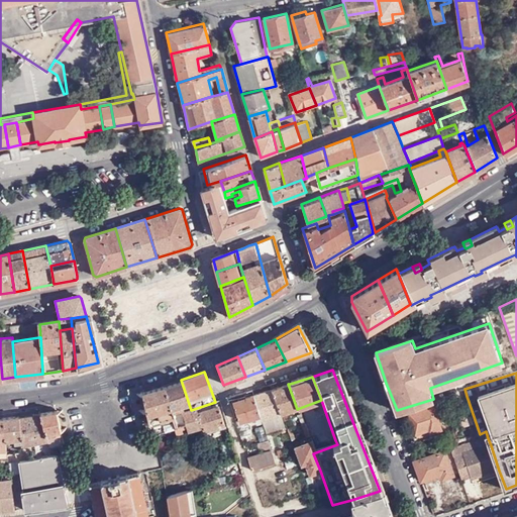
[(164,387),(171,409),(189,404),(181,380),(164,387)]
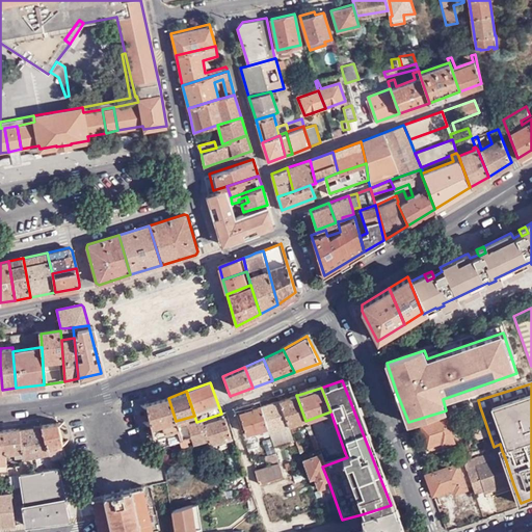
[(296,395),(298,395),(296,391),(292,392),(294,396),(282,400),(280,395),(276,396),(288,427),(306,421),(296,395)]
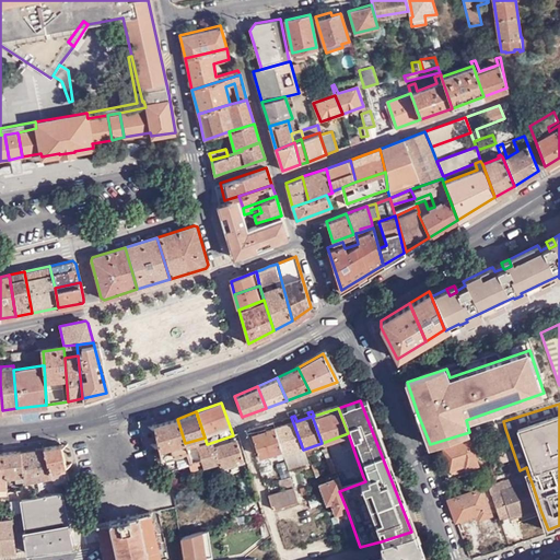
[(275,422),(271,423),(273,429),(280,450),(281,455),(303,450),(291,417),(288,418),(290,423),(277,428),(275,422)]
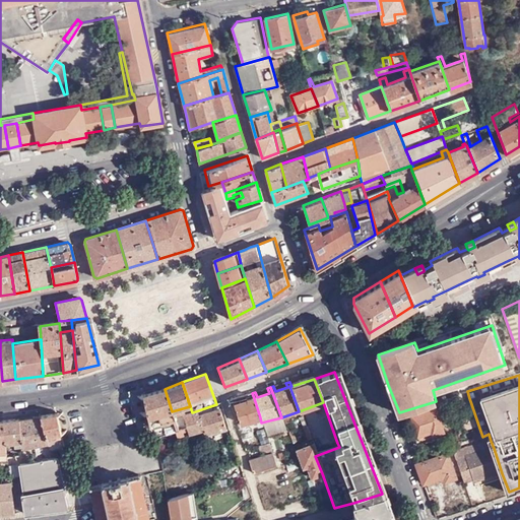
[(173,418),(174,417),(172,411),(165,389),(143,394),(150,425),(153,425),(153,427),(173,421),(173,418)]
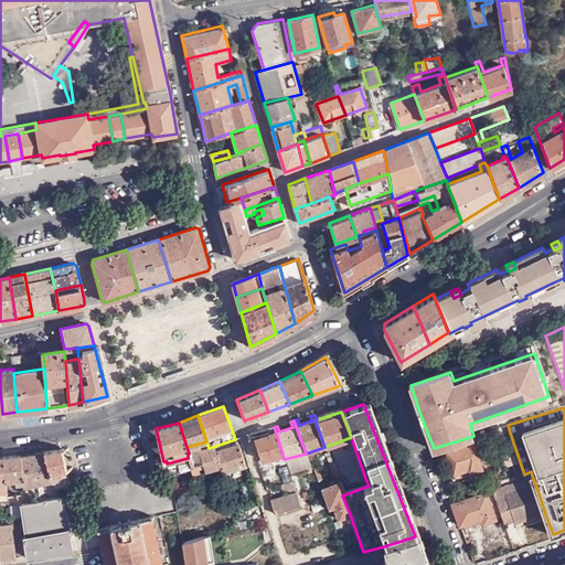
[(510,433),(508,425),(492,429),(494,437),(510,433)]
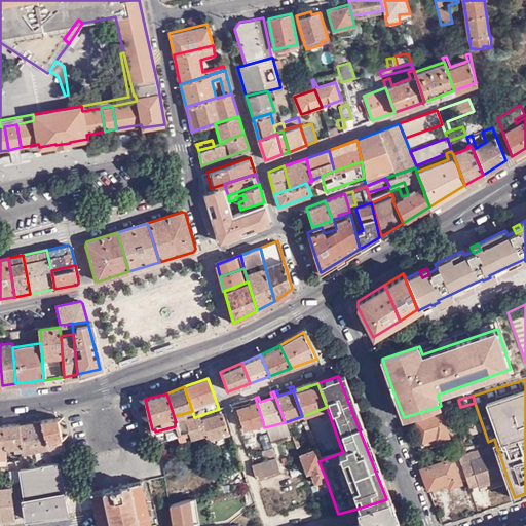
[(263,422),(257,403),(235,409),(241,429),(263,422)]
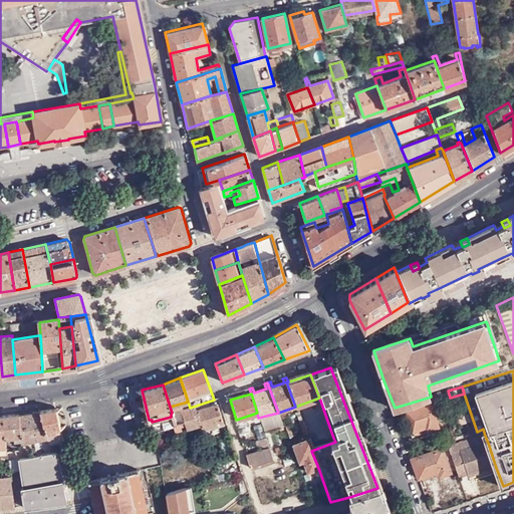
[(407,409),(415,431),(436,424),(438,427),(449,423),(442,407),(445,406),(443,400),(441,401),(439,398),(407,409)]
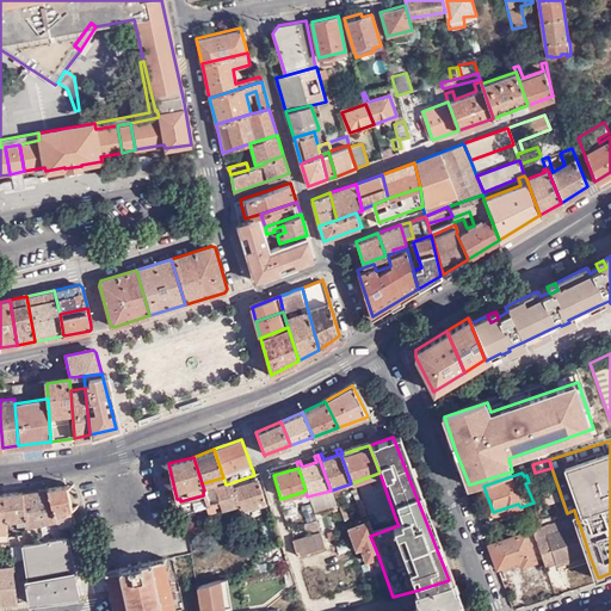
[(239,505),(241,511),(265,503),(259,480),(234,488),(239,505)]
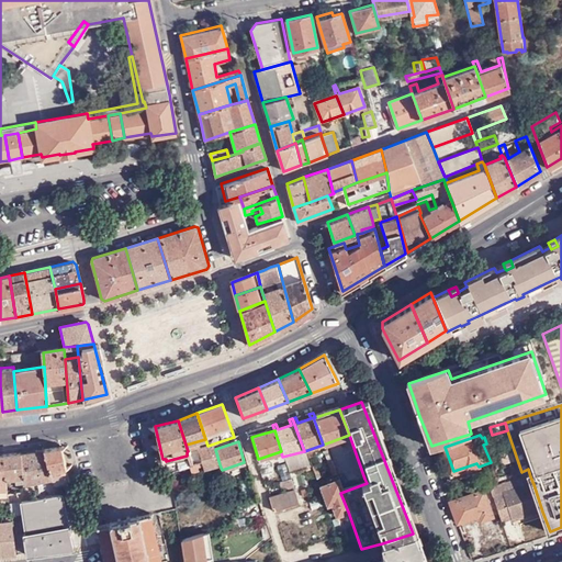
[(208,446),(199,449),(205,469),(220,464),(215,449),(214,444),(208,446)]
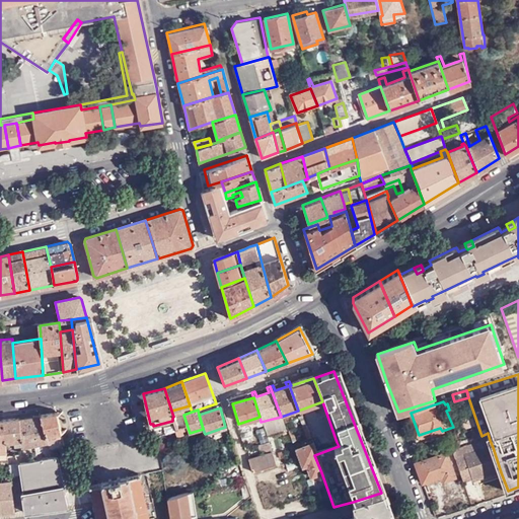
[(55,414),(39,417),(46,440),(49,450),(54,450),(63,447),(55,414)]
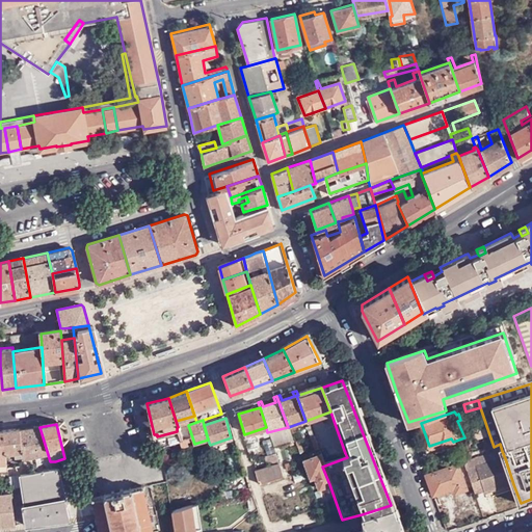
[(40,427),(19,429),(22,462),(25,461),(24,453),(47,451),(40,427)]
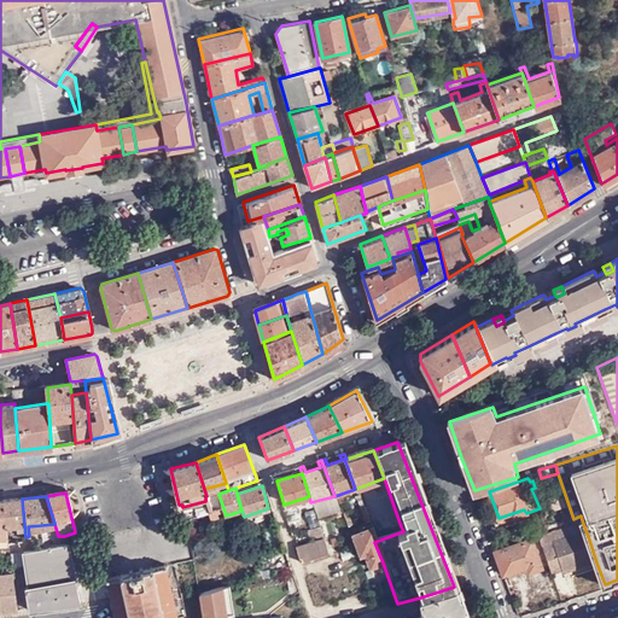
[(182,507),(185,519),(207,513),(209,519),(216,517),(214,509),(211,511),(207,496),(205,497),(205,501),(182,507)]
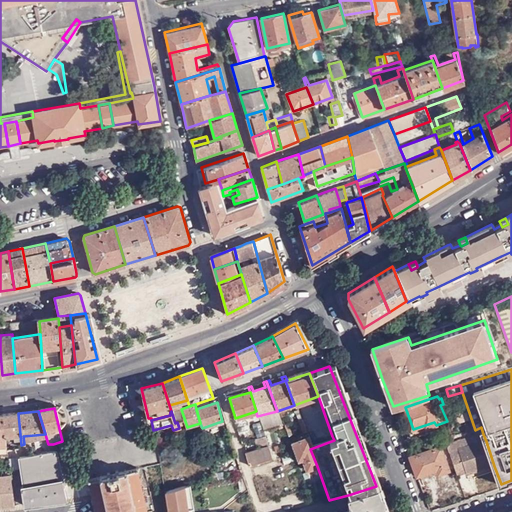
[(18,413),(1,414),(6,446),(21,445),(18,413)]
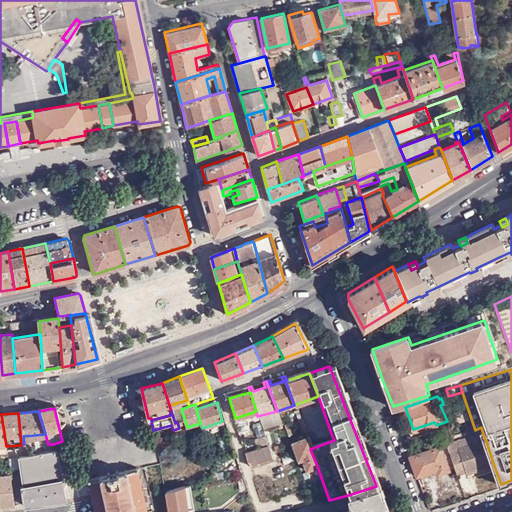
[(434,422),(413,429),(415,437),(437,430),(436,425),(434,422)]
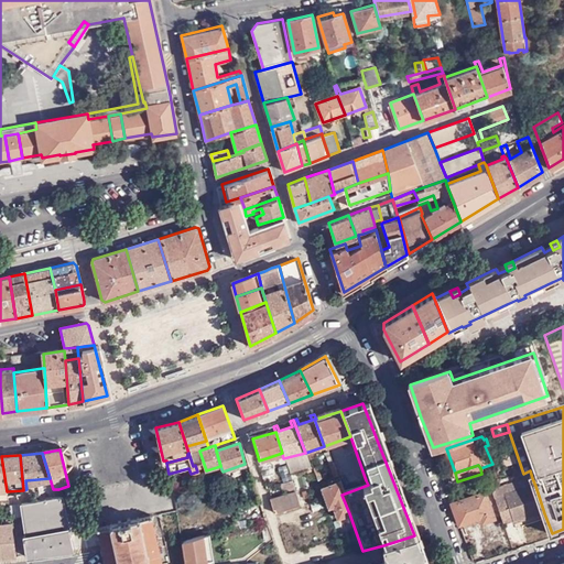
[(497,499),(535,486),(532,478),(494,490),(497,499)]
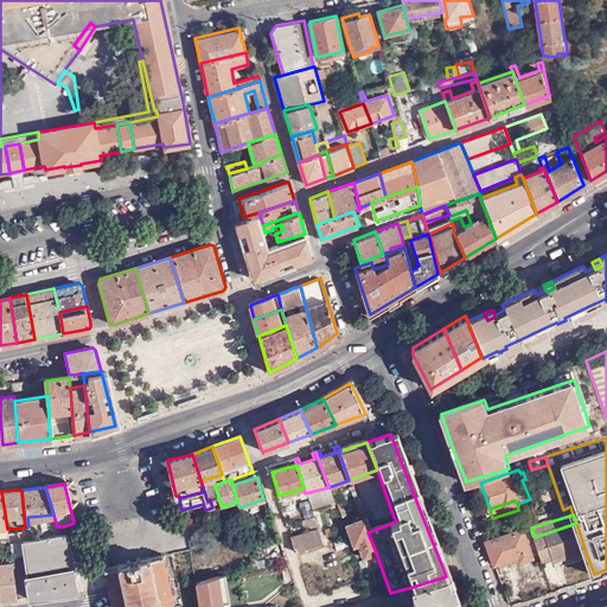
[(360,558),(376,553),(368,532),(366,526),(363,517),(342,524),(350,544),(355,543),(360,558)]
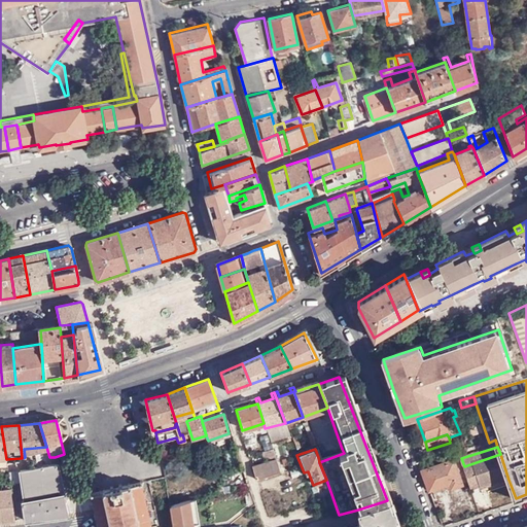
[(318,457),(319,462),(344,453),(342,449),(318,457)]
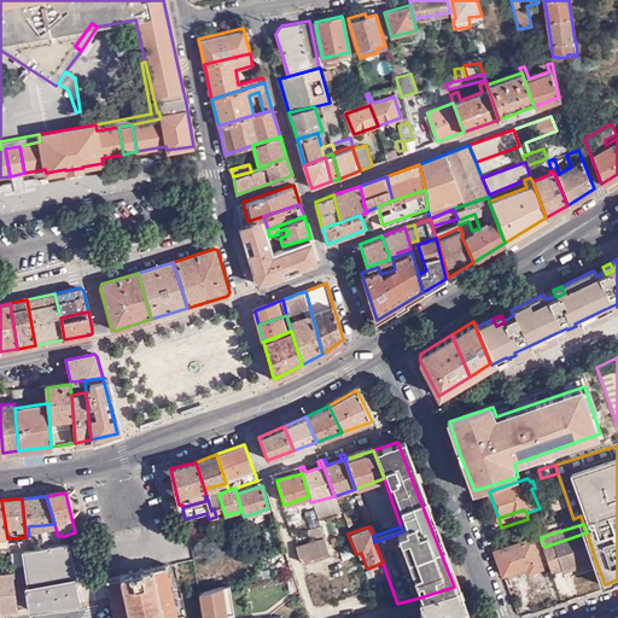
[(316,541),(295,548),(299,564),(327,554),(326,551),(319,528),(305,531),(309,538),(315,537),(316,541)]
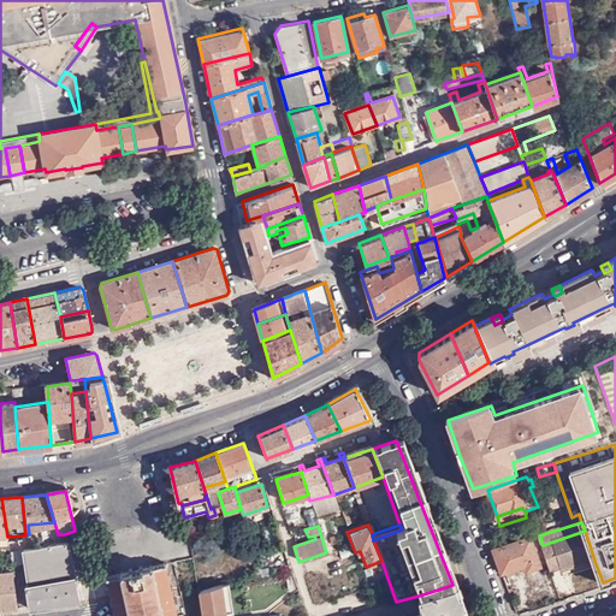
[(552,574),(594,561),(585,531),(543,545),(552,574)]
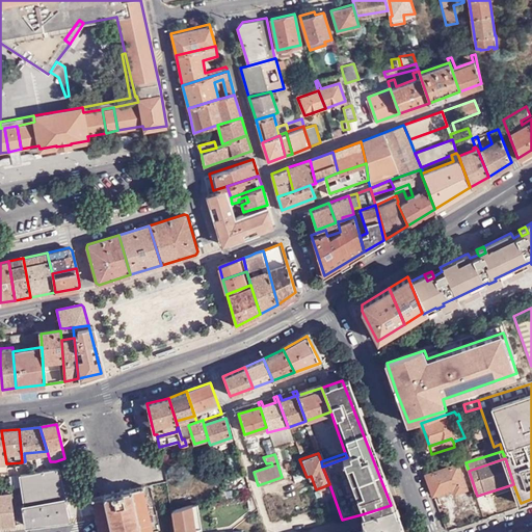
[(458,463),(426,474),(433,495),(454,487),(455,490),(467,487),(458,463)]
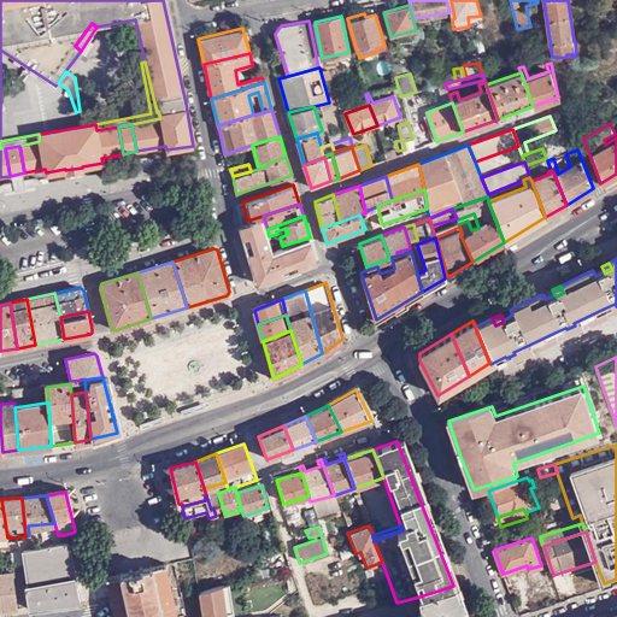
[(80,603),(66,542),(23,552),(27,587),(23,587),(27,610),(80,603)]
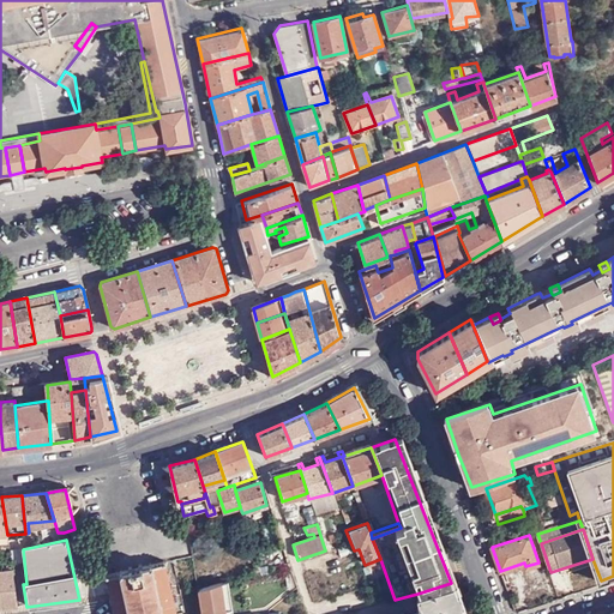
[(278,564),(288,560),(286,553),(276,555),(278,564)]
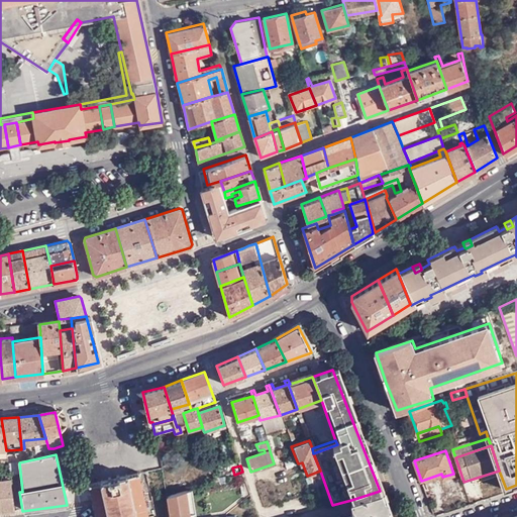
[(147,516),(146,513),(149,512),(148,508),(145,508),(143,500),(145,499),(145,496),(142,497),(141,488),(143,488),(142,484),(140,485),(138,475),(140,475),(140,473),(137,473),(137,471),(135,472),(135,474),(126,476),(126,474),(124,474),(124,476),(117,478),(116,476),(106,478),(106,480),(101,481),(101,480),(99,480),(99,482),(92,483),(92,481),(89,482),(90,484),(87,485),(88,487),(90,486),(92,496),(91,496),(91,499),(93,499),(95,507),(93,508),(93,511),(96,510),(97,516),(147,516)]
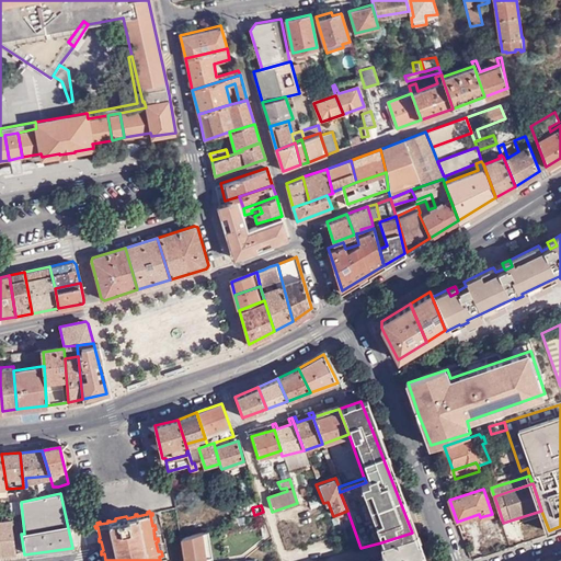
[(458,525),(471,521),(480,517),(479,514),(457,522),(458,525)]
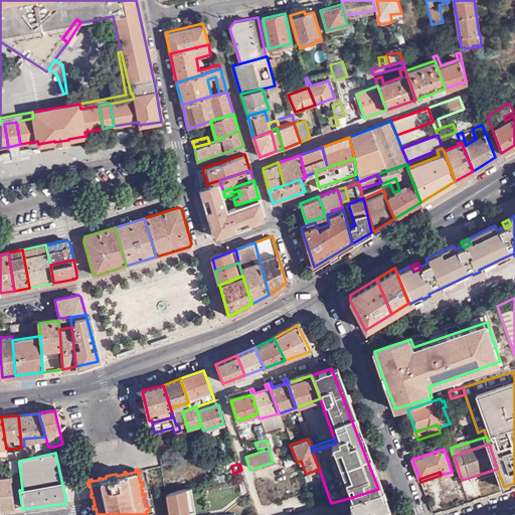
[(0,479),(0,512),(14,510),(9,478),(0,479)]
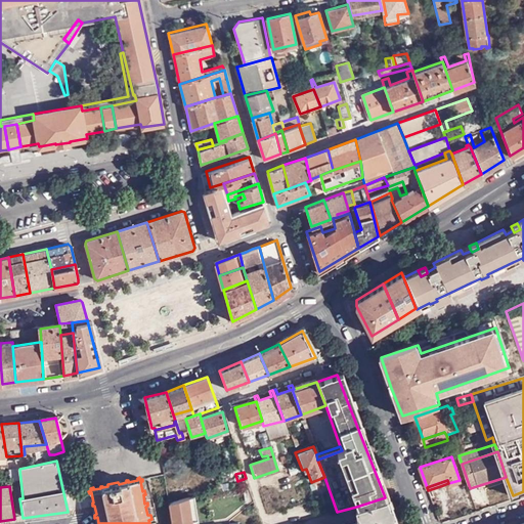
[(189,496),(168,503),(171,523),(259,523),(251,496),(249,499),(248,492),(246,492),(245,491),(244,490),(243,487),(202,493),(189,496)]
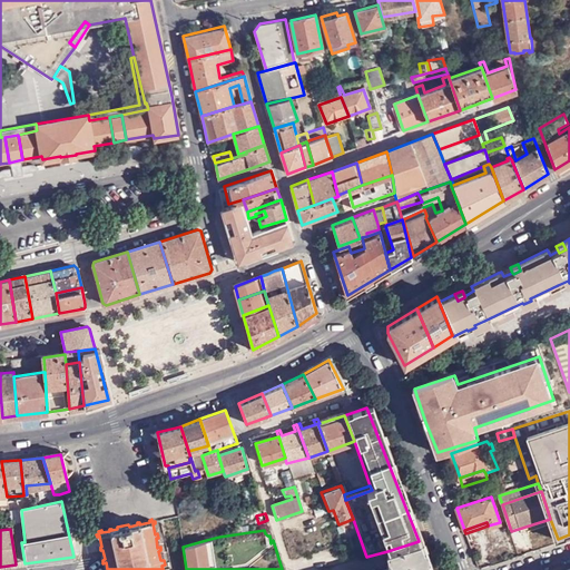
[(391,566),(375,569),(430,569),(419,541),(387,551),(391,566)]
